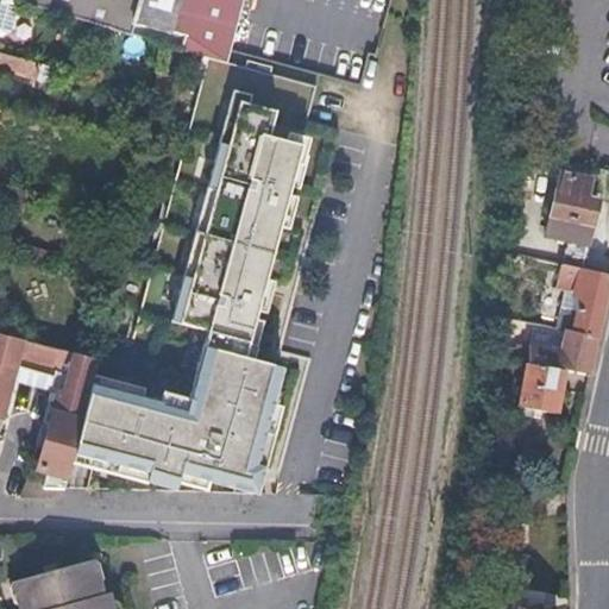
[(0,0),(10,2),(181,49),(194,0),(0,0)]
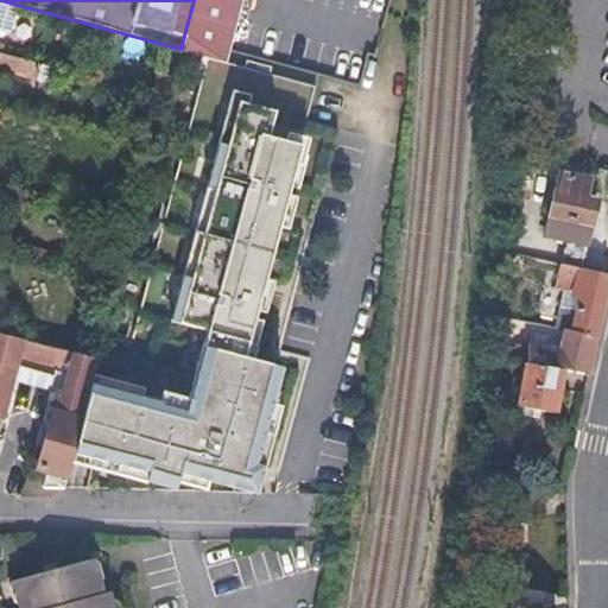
[(10,2),(0,0),(0,37),(10,33),(16,13),(10,2)]
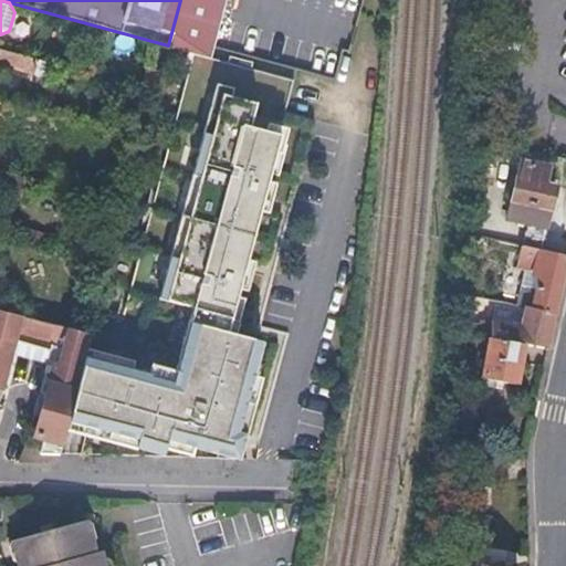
[(41,60),(0,48),(0,60),(38,71),(41,60)]
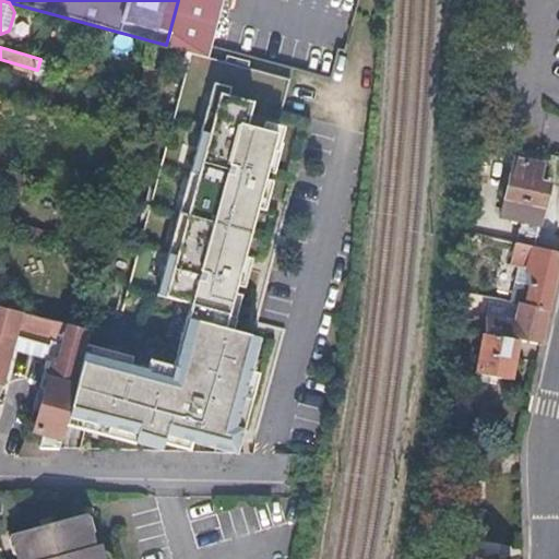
[(140,86),(154,91),(159,71),(145,67),(140,86)]
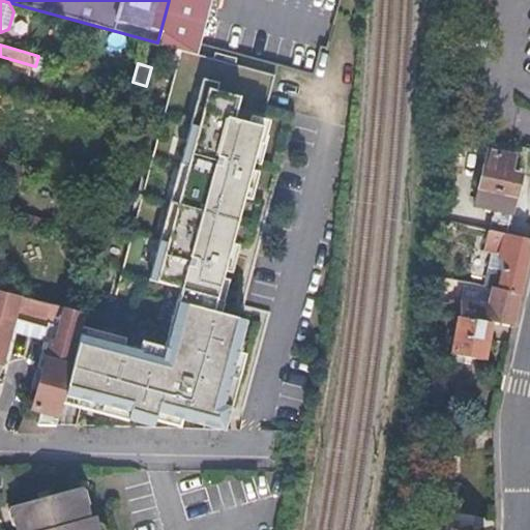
[(212,88),(205,86),(195,126),(201,128),(212,88)]
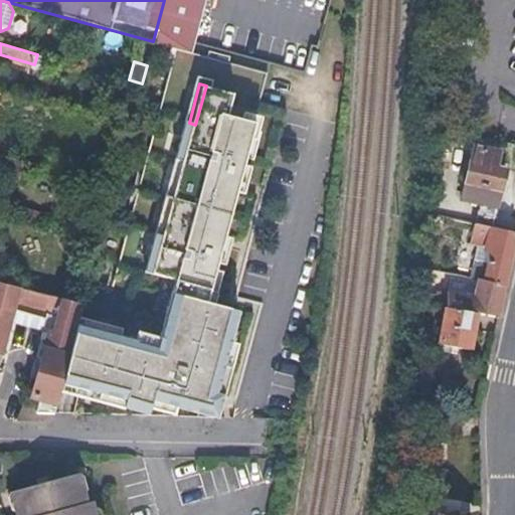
[(258,124),(230,116),(236,95),(206,86),(195,125),(189,123),(178,160),(185,161),(165,235),(158,233),(148,270),(176,278),(160,336),(157,346),(136,340),(121,335),(78,323),(63,382),(82,388),(82,389),(126,401),(124,407),(149,414),(153,401),(200,414),(200,413),(206,391),(218,395),(240,311),(209,303),(258,124)]
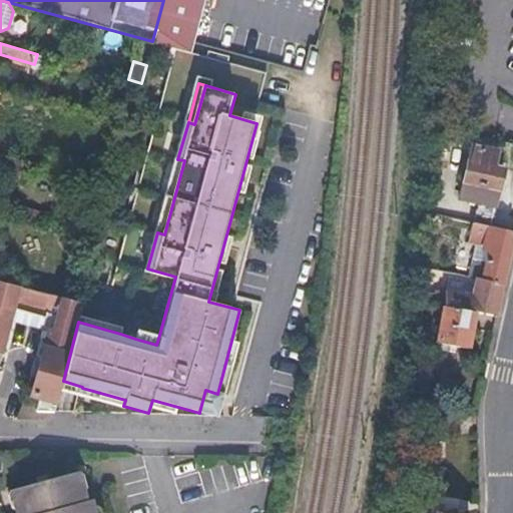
[(473,135),(471,144),(497,150),(499,141),(473,135)]
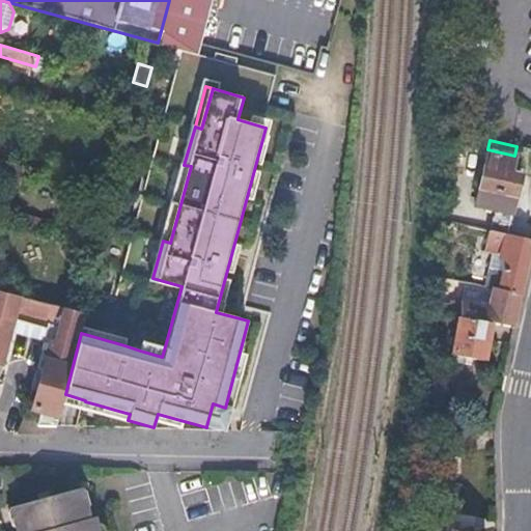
[(490,207),(512,213),(521,173),(511,171),(514,156),(487,149),(476,204),(490,207)]
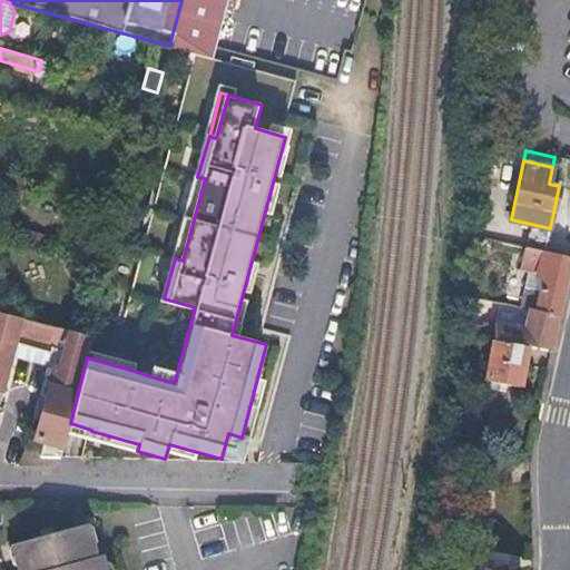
[(205,178),(197,177),(175,258),(183,261),(205,178)]
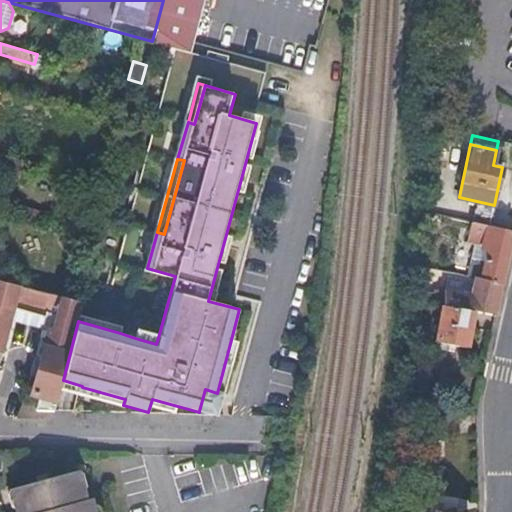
[(489,225),(494,205),(472,200),(469,220),(471,220),(489,225)]
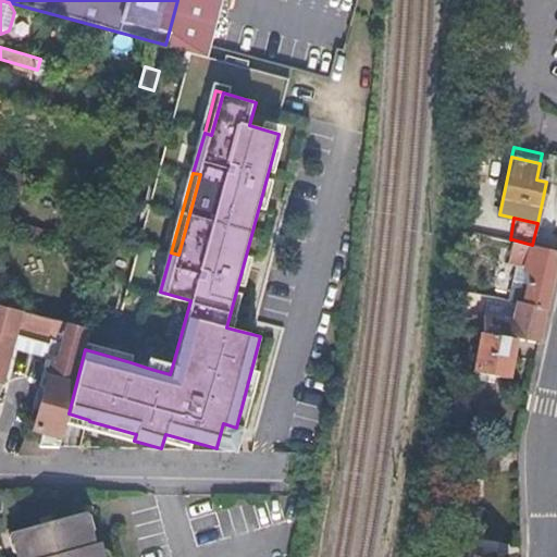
[(520,304),(545,310),(551,282),(556,254),(556,250),(532,245),(512,239),(503,275),(522,281),(518,304),(520,304)]
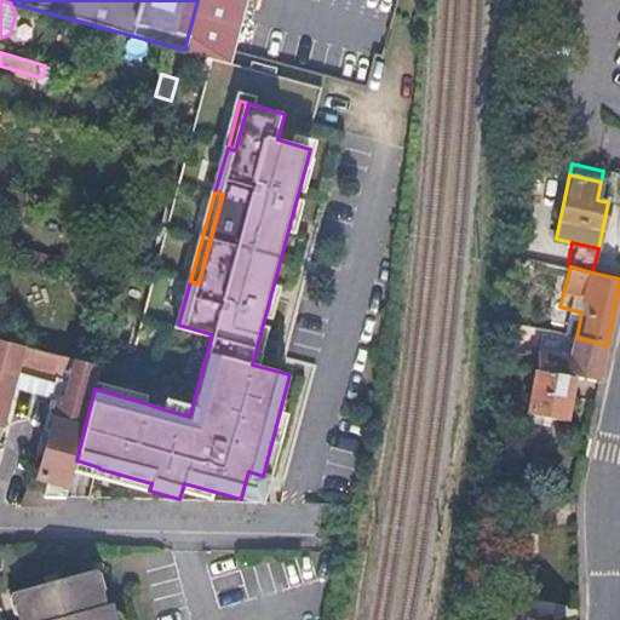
[(0,338),(0,423),(4,424),(15,384),(62,396),(40,478),(52,481),(49,494),(67,499),(95,389),(97,378),(101,365),(0,338)]
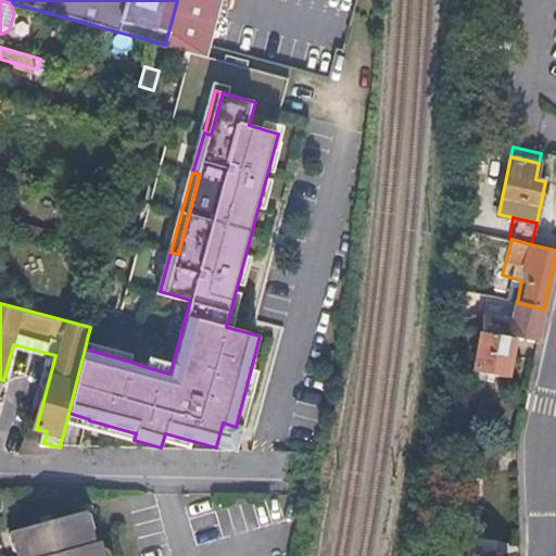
[(481,315),(481,332),(513,338),(536,342),(541,326),(544,310),(519,303),(515,321),(481,315)]
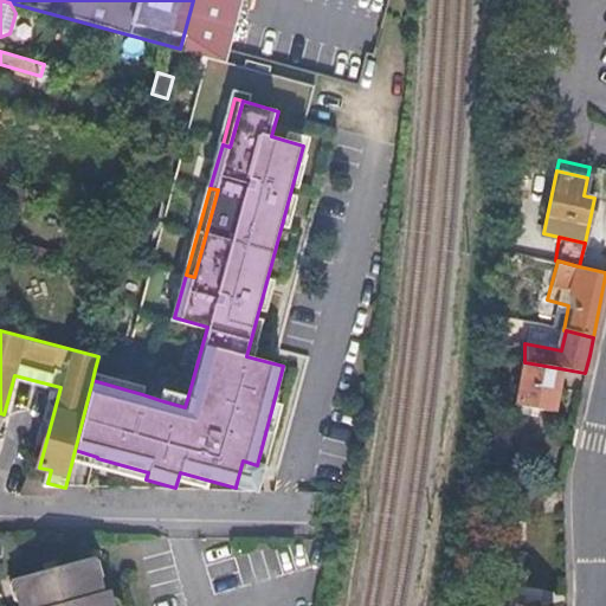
[(559,368),(524,362),(522,361),(515,405),(550,411),(559,368)]
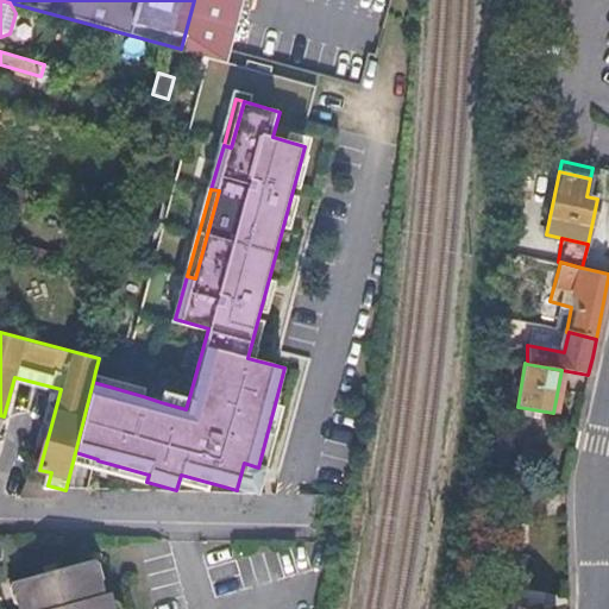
[(145,385),(95,371),(93,382),(143,396),(145,385)]
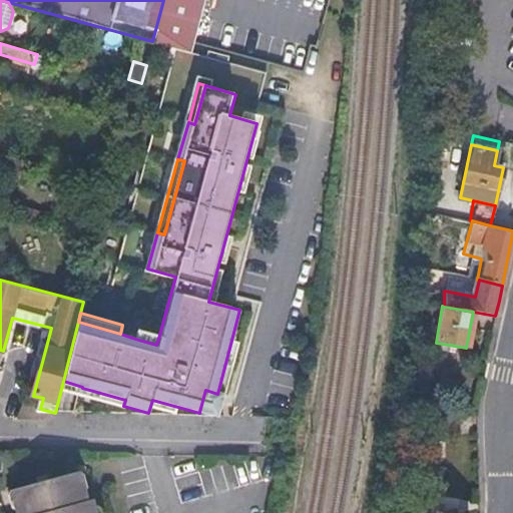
[(159,335),(138,329),(135,339),(156,345),(159,335)]
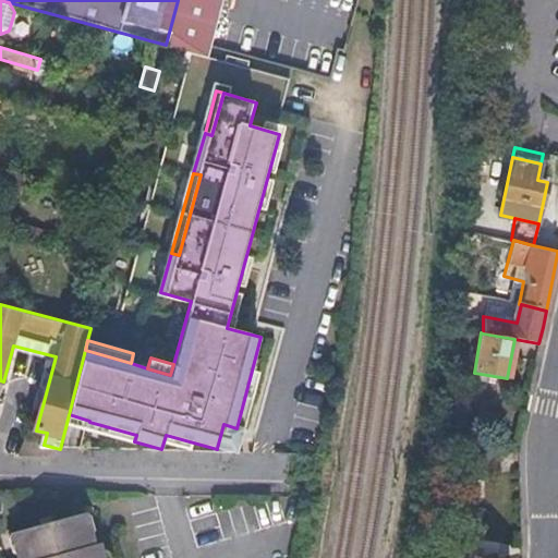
[(237,428),(223,424),(217,448),(235,452),(242,429),(237,428)]
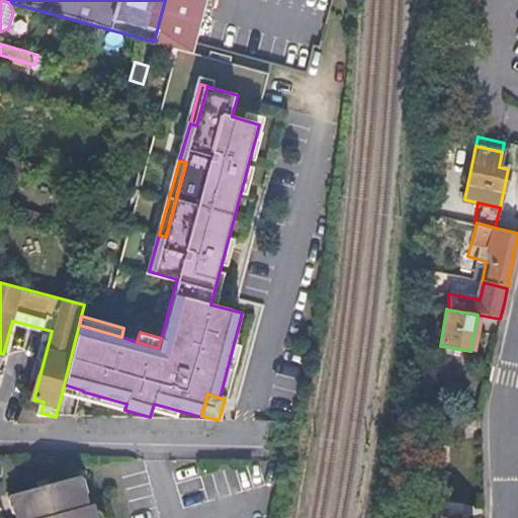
[(74,478),(15,492),(18,505),(14,512),(14,517),(97,517),(95,509),(88,506),(85,496),(77,492),(74,478)]
